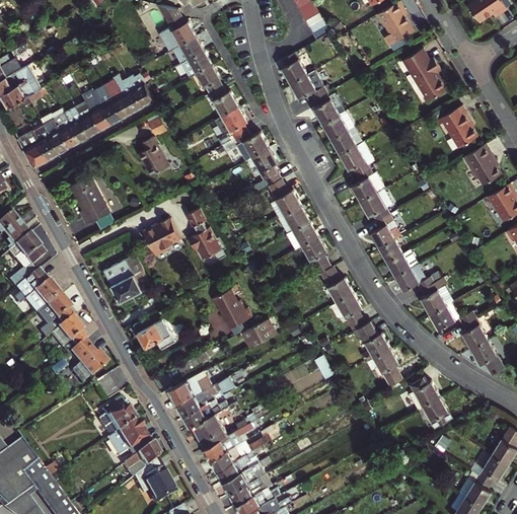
[(192,8),(205,0),(178,0),(183,7),(190,4),(192,8)]
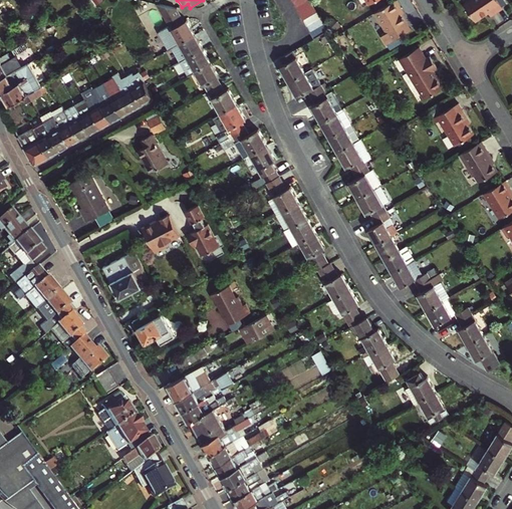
[(297,0),(290,4),(294,10),(307,2),(305,0),(297,0)]
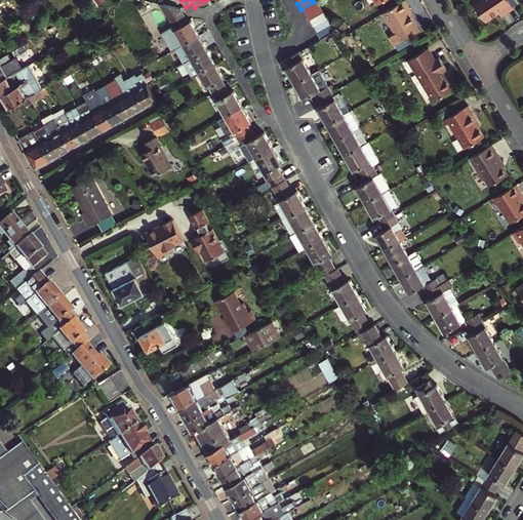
[(369,0),(374,9),(389,0),(369,0)]
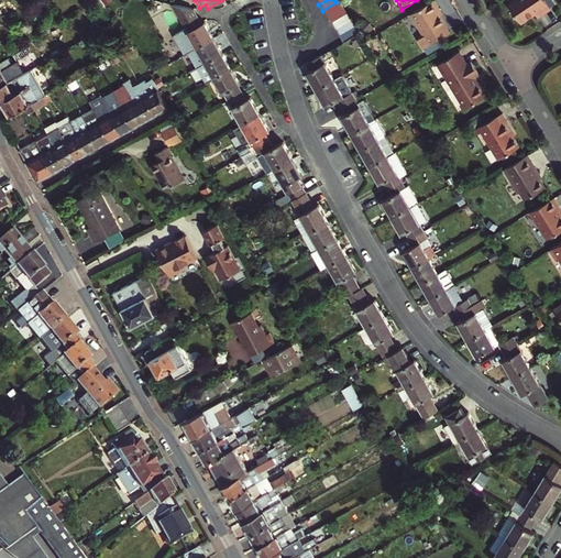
[(541,0),(521,0),(523,0),(507,10),(520,29),(535,20),(537,23),(551,14),(541,0)]
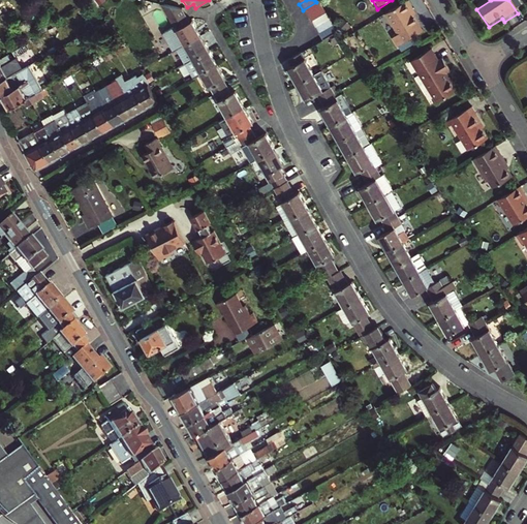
[(316,2),(303,10),(306,17),(320,8),(316,2)]
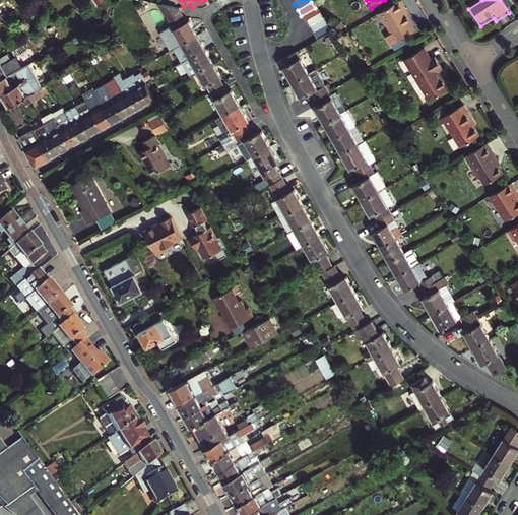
[(403,12),(398,4),(375,17),(388,38),(384,41),(389,49),(413,34),(401,13),(403,12)]
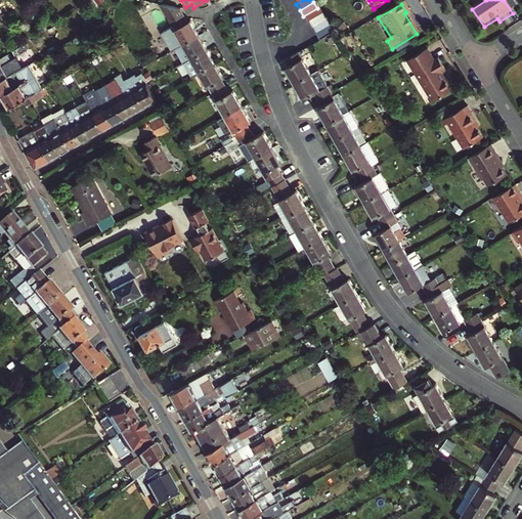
[(317,8),(303,16),(307,23),(321,14),(317,8)]
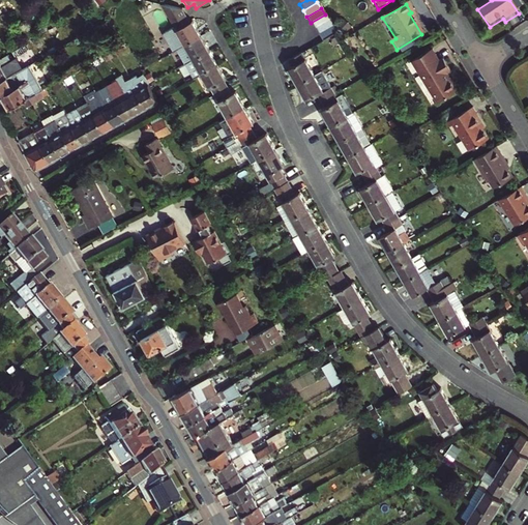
[(325,15),(311,23),(314,29),(328,21),(325,15)]
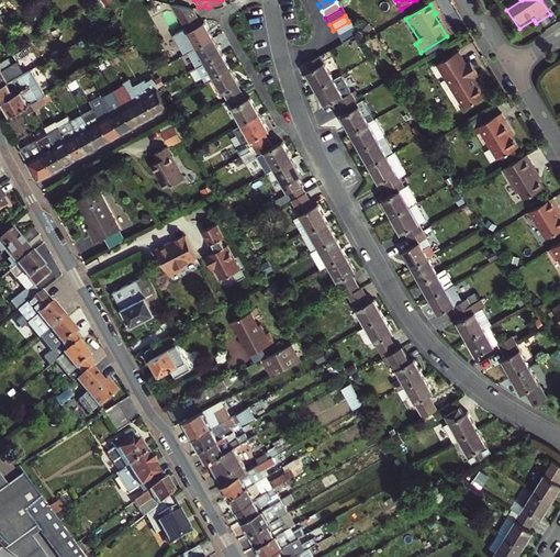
[(201,25),(197,18),(181,26),(194,49),(212,40),(203,24),(201,25)]
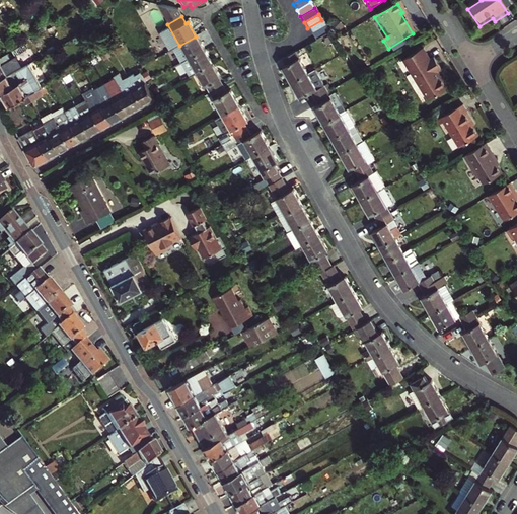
[(311,34),(325,26),(321,20),(307,28),(311,34)]
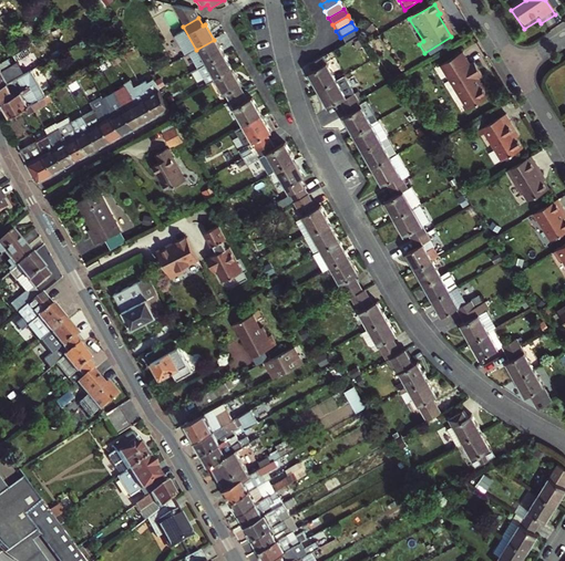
[(343,45),(360,37),(356,29),(340,38),(343,45)]
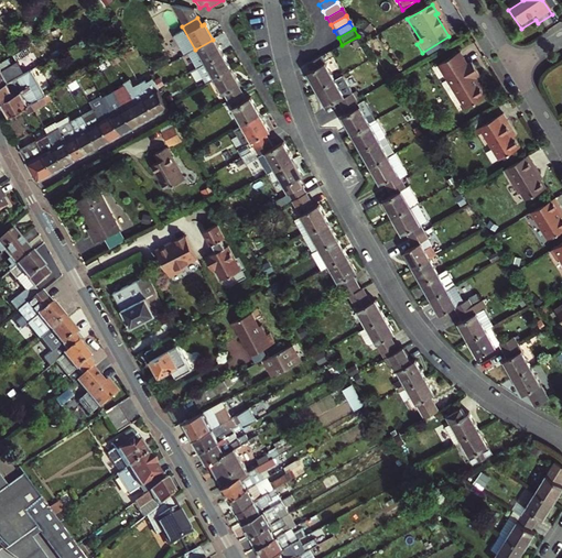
[(222,56),(213,40),(195,50),(204,66),(222,56)]
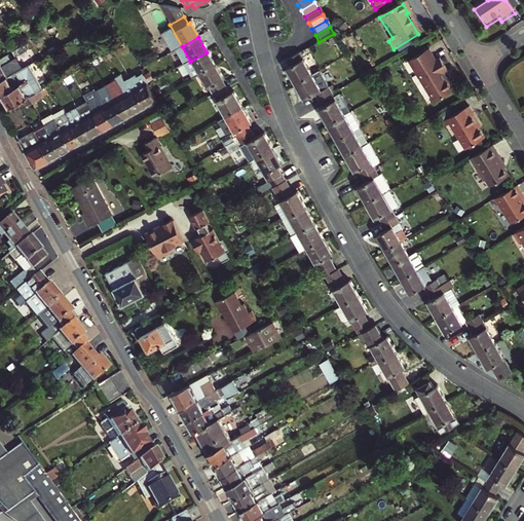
[(23,45),(0,60),(0,82),(5,79),(0,71),(0,68),(27,52),(23,45)]
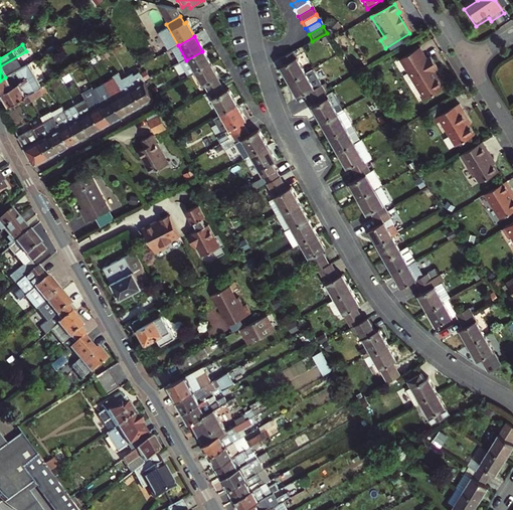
[(419,97),(439,85),(432,72),(435,70),(428,58),(423,60),(416,49),(397,61),(419,97)]
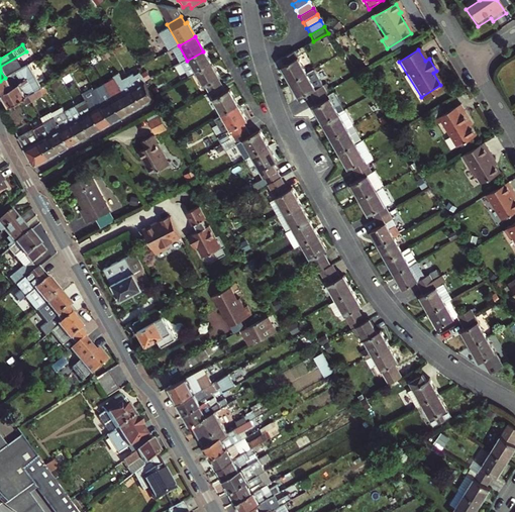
[(203,52),(187,61),(179,65),(187,79),(195,75),(211,66),(203,52)]
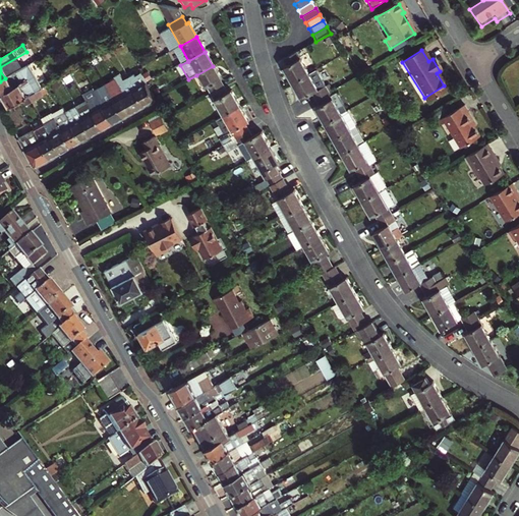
[(295,54),(282,61),(286,68),(282,70),(290,86),(307,75),(295,54)]
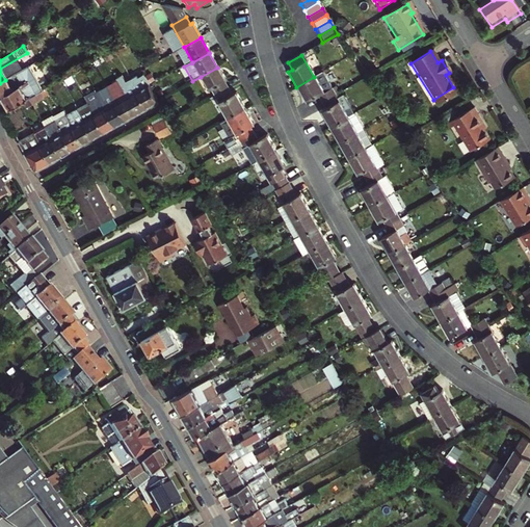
[(5,80),(0,83),(0,98),(25,84),(22,78),(30,73),(27,68),(5,80)]
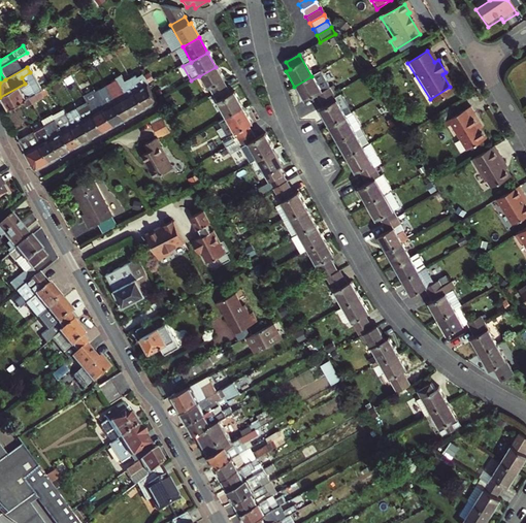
[(224,82),(216,67),(199,76),(206,91),(208,90),(212,96),(226,89),(222,83),(224,82)]
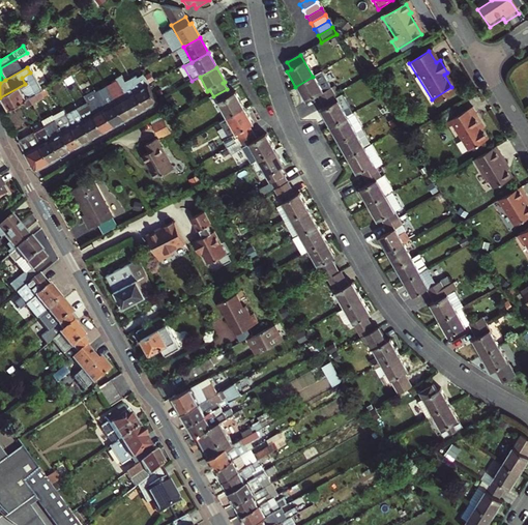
[(30,73),(22,78),(25,84),(0,97),(0,100),(7,112),(16,108),(26,101),(38,95),(41,93),(30,73)]
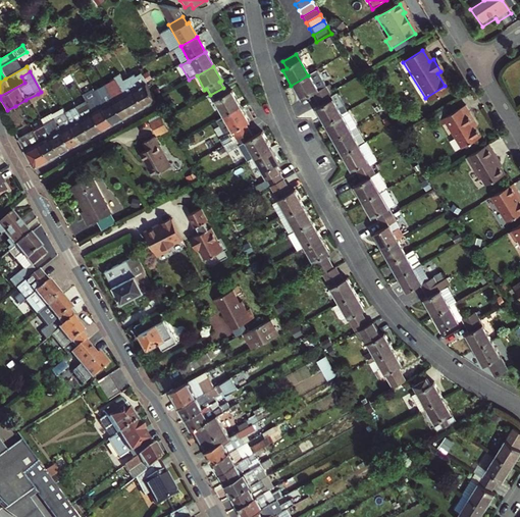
[(323,88),(315,72),(308,75),(317,92),(323,88)]
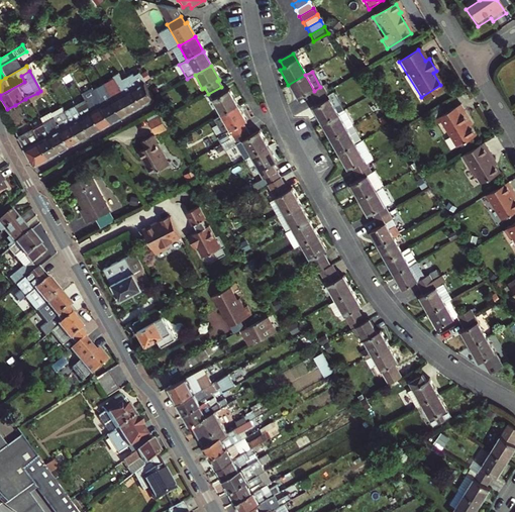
[(305,75),(288,85),(297,101),(308,94),(311,101),(324,94),(320,87),(314,91),(305,75)]
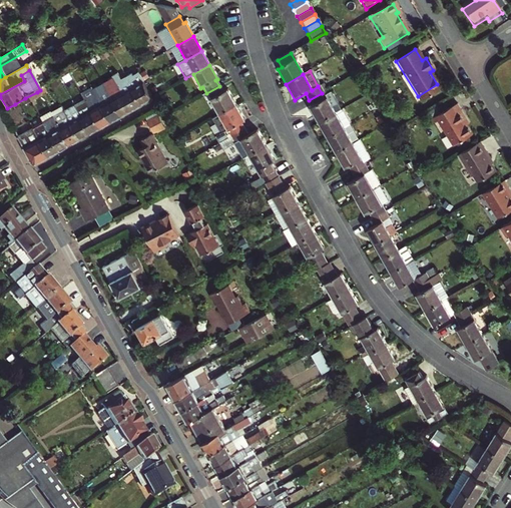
[(136,87),(130,76),(125,79),(140,107),(151,101),(142,84),(136,87)]
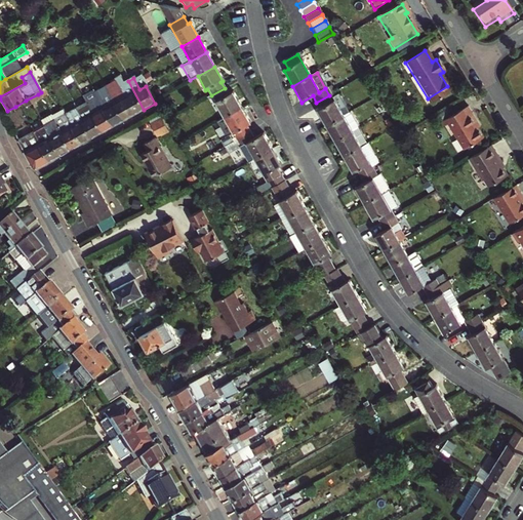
[(144,110),(128,81),(117,86),(133,116),(144,110)]
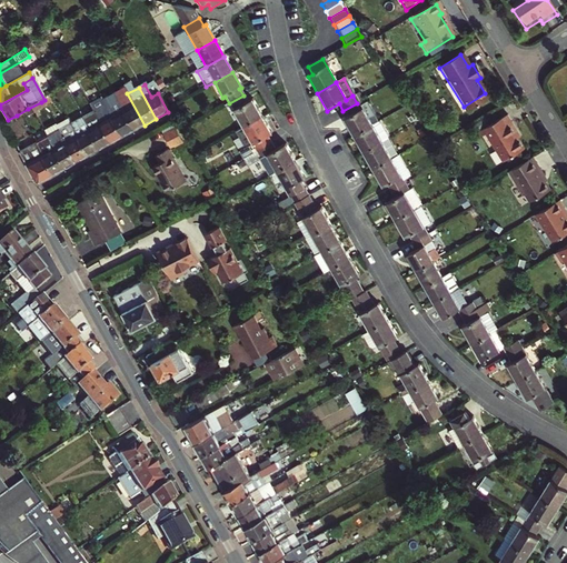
[(145,126),(127,93),(116,100),(133,131),(145,126)]
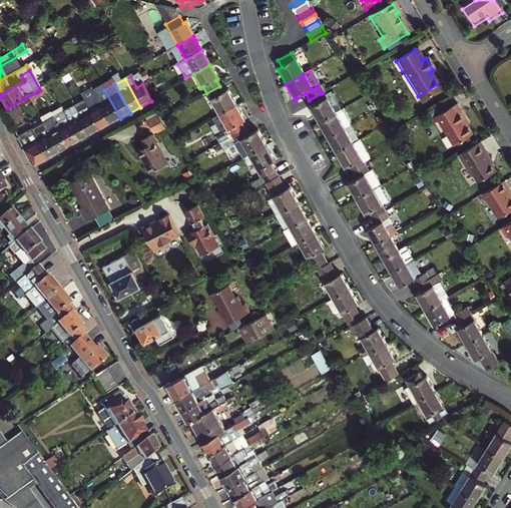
[(420,101),(440,89),(437,84),(418,96),(420,101)]
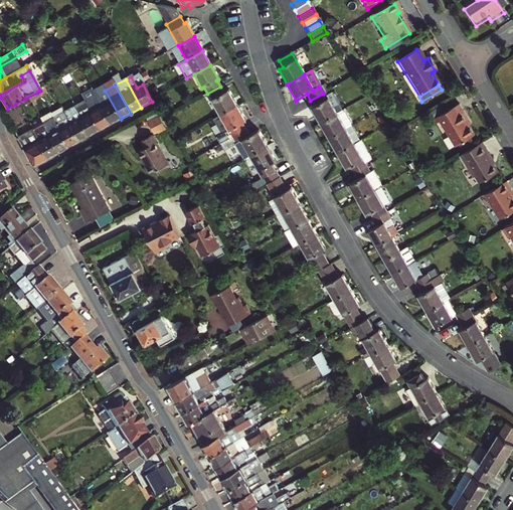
[(223,94),(220,87),(207,94),(219,116),(235,107),(227,92),(223,94)]
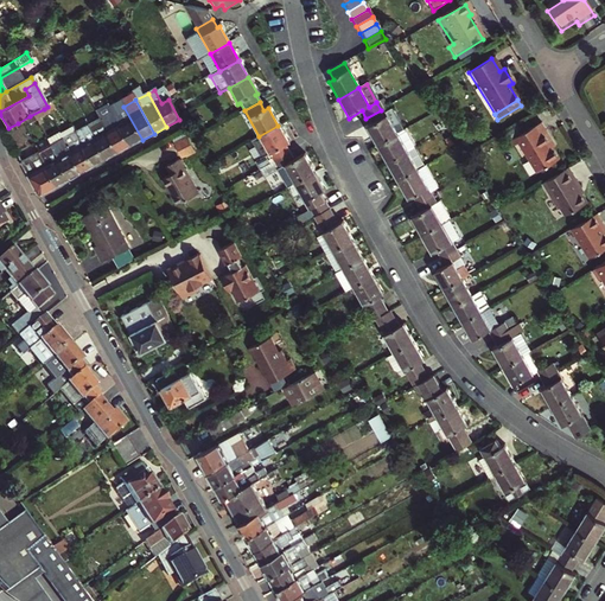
[(112,113),(110,114),(114,120),(129,147),(142,140),(123,107),(112,113)]
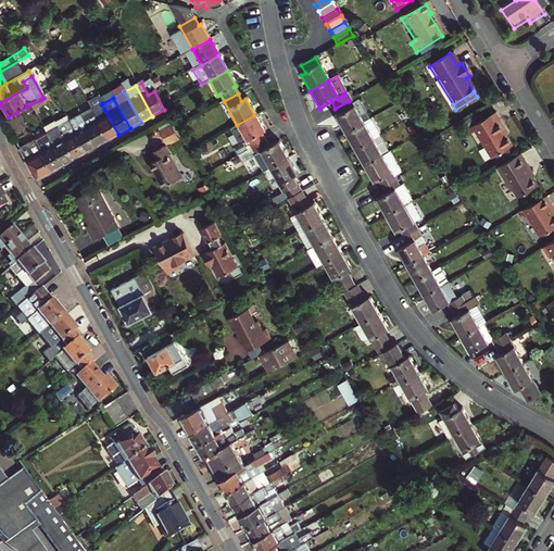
[(349,101),(335,109),(339,116),(336,117),(344,134),(368,121),(357,101),(351,104),(349,101)]
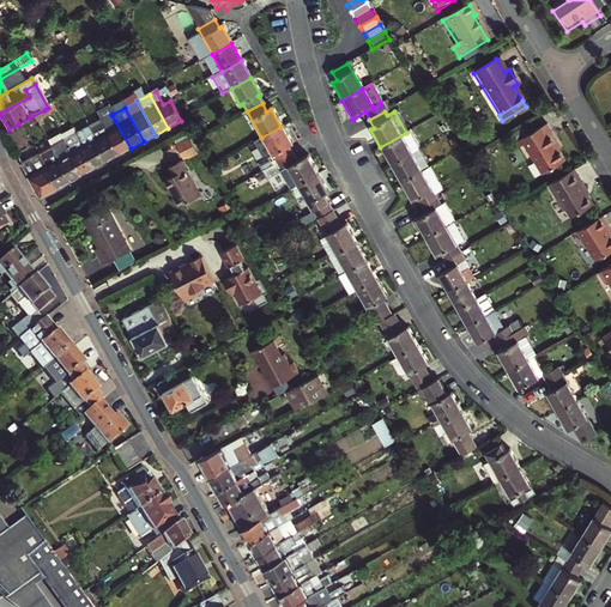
[(22,129),(34,122),(30,117),(18,125),(22,129)]
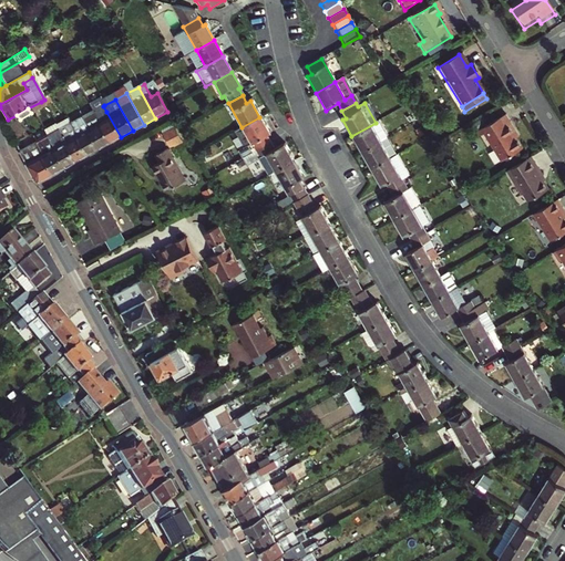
[(99,108),(91,113),(93,117),(109,144),(121,137),(106,112),(102,114),(99,108)]
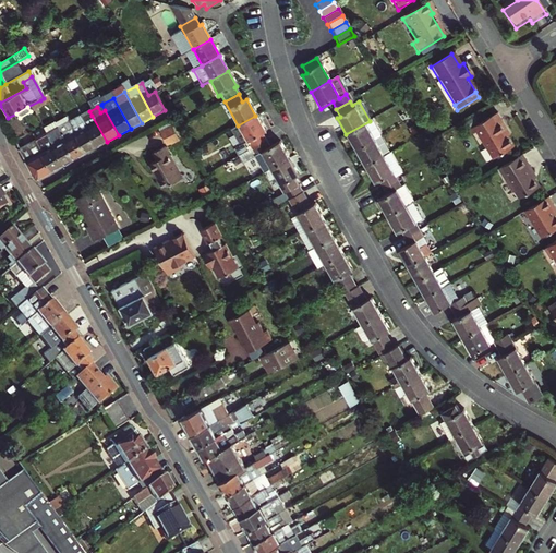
[(87,118),(85,113),(79,118),(96,148),(107,142),(92,116),(87,118)]
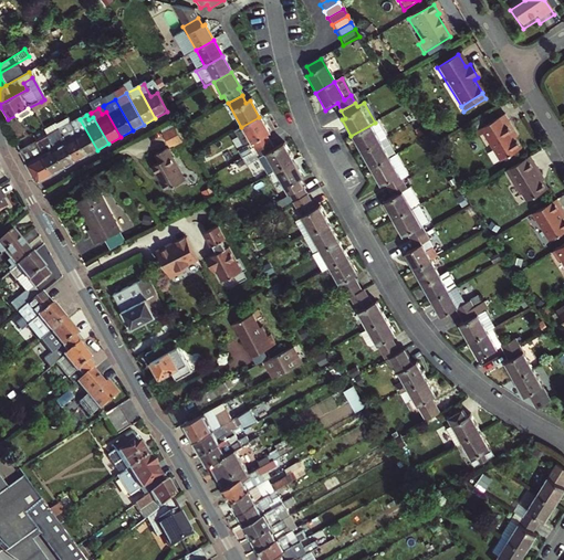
[(498,164),(520,150),(513,141),(505,128),(508,126),(502,116),(478,130),(481,136),(498,164)]
